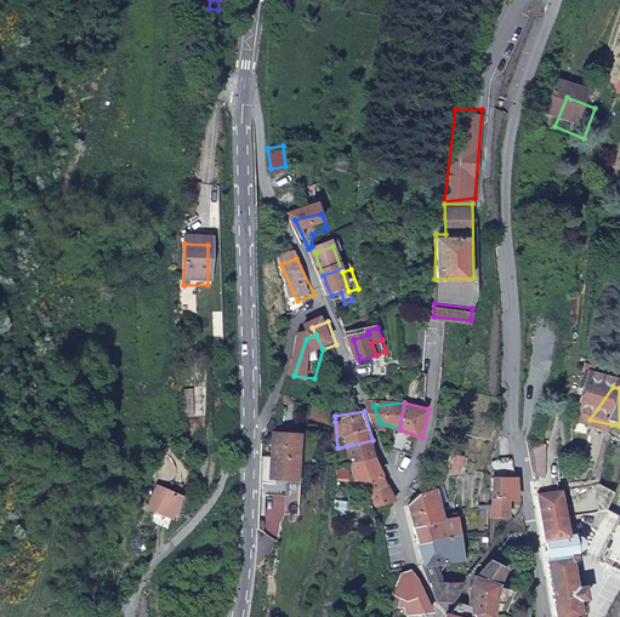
[(305,462),(301,432),(277,435),(279,458),(269,460),(273,486),(297,483),(297,463),(305,462)]
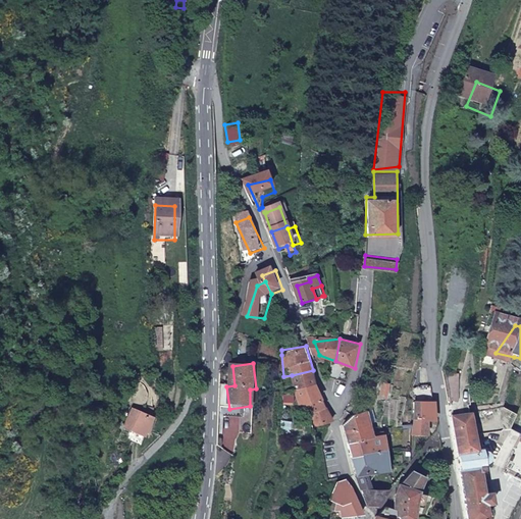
[(292,375),(293,390),(319,384),(313,370),(292,375)]
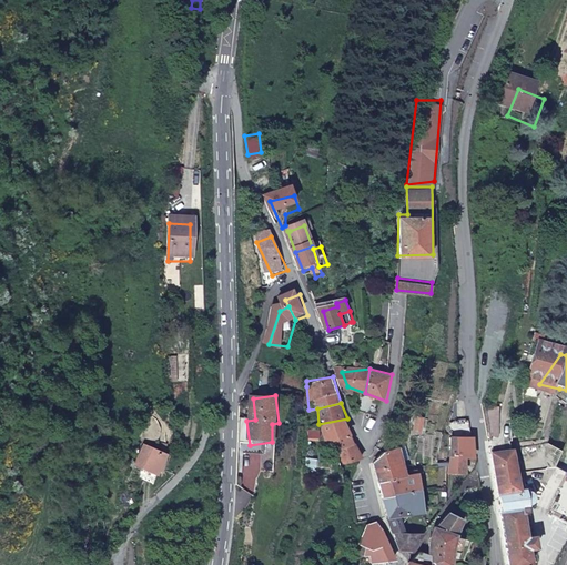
[(497,407),(485,411),(489,440),(495,439),(497,407)]
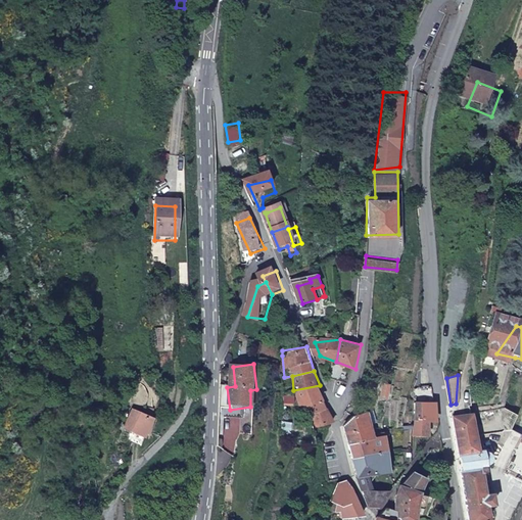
[(335,420),(329,408),(320,385),(293,390),(296,415),(298,415),(304,431),(335,420)]
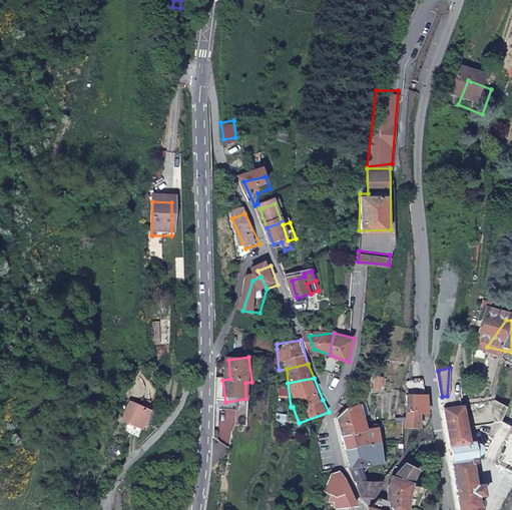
[(423,382),(420,381),(411,381),(410,396),(408,397),(406,422),(419,421),(420,413),(427,413),(429,404),(429,396),(422,397),(423,382)]
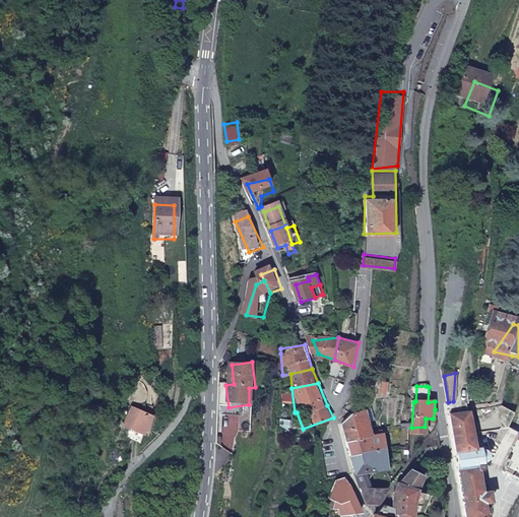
[(259,387),(255,387),(249,388),(249,404),(250,421),(260,419),(259,387)]
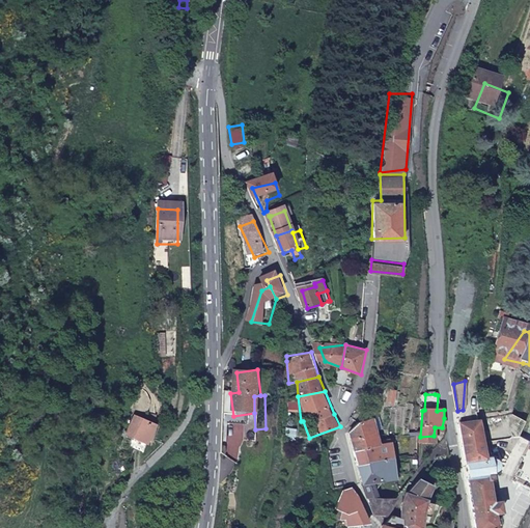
[(138,437),(147,439),(149,439),(160,417),(157,416),(159,407),(143,406),(142,415),(130,413),(126,435),(138,437)]
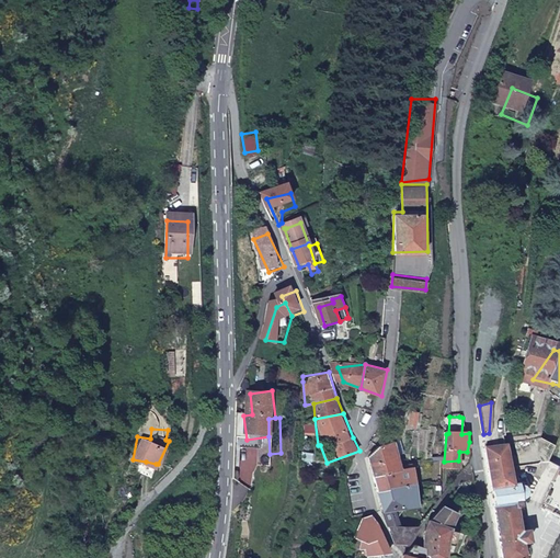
[(504,557),(505,557),(514,557),(524,557),(521,538),(528,536),(525,523),(518,525),(513,497),(518,496),(517,490),(523,489),(522,481),(516,482),(515,478),(510,479),(503,446),(486,450),(504,557)]
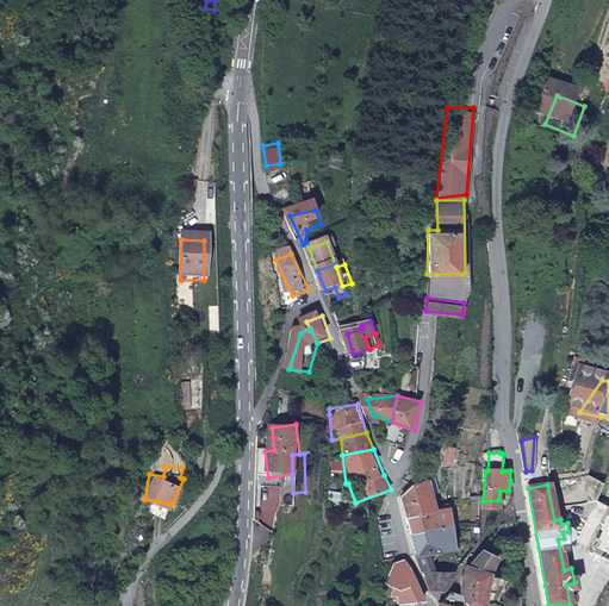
[(417,487),(406,497),(408,506),(423,504),(421,486),(417,487)]
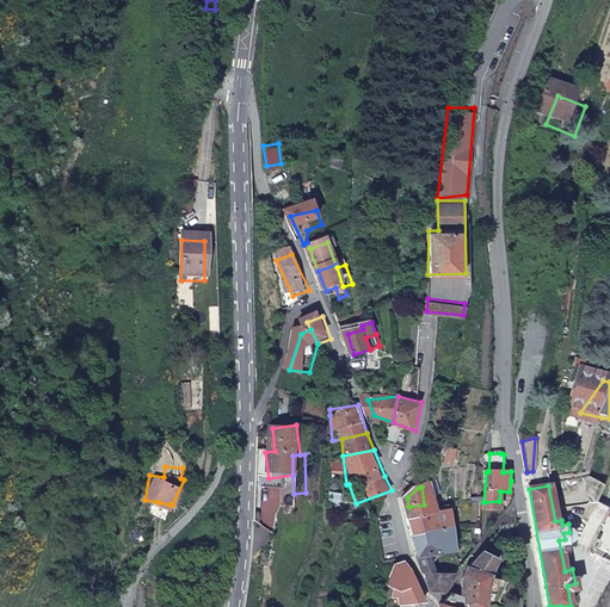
[(158,513),(168,515),(171,511),(170,505),(159,502),(158,513)]
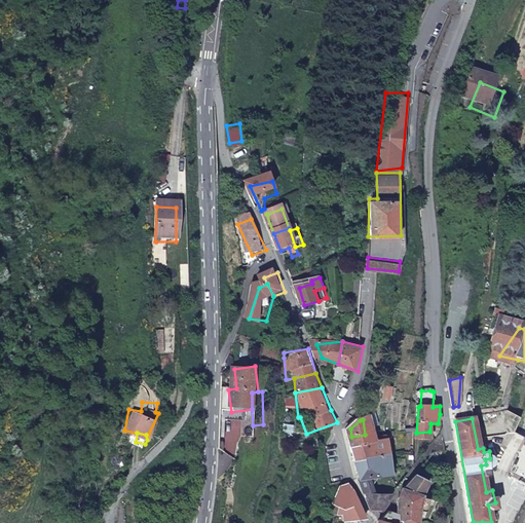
[(372,443),(371,433),(365,435),(351,437),(353,447),(372,443)]
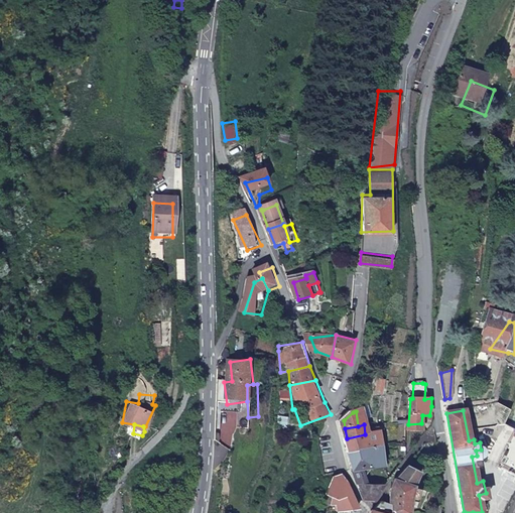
[(514,475),(514,432),(514,433),(497,466),(514,475)]
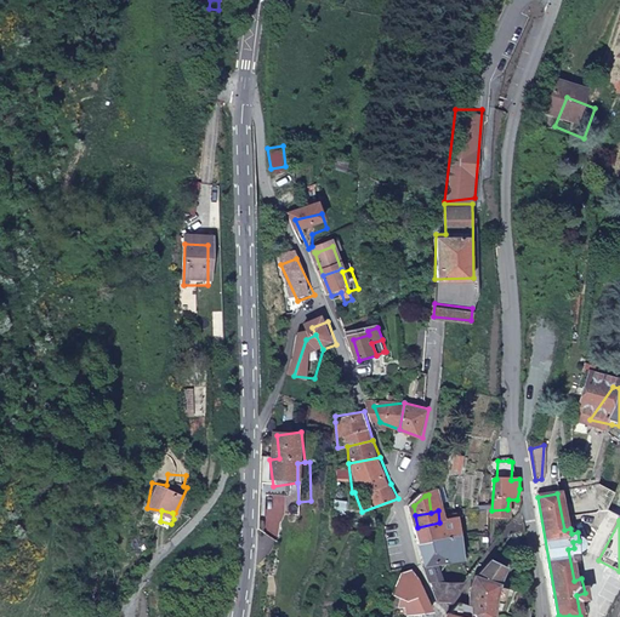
[(439,523),(417,527),(422,544),(442,542),(439,523)]
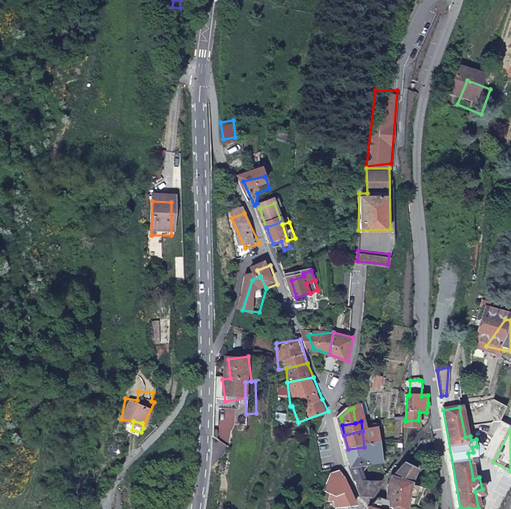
[(364,447),(348,449),(352,468),(358,480),(368,480),(366,463),(365,455),(364,447)]
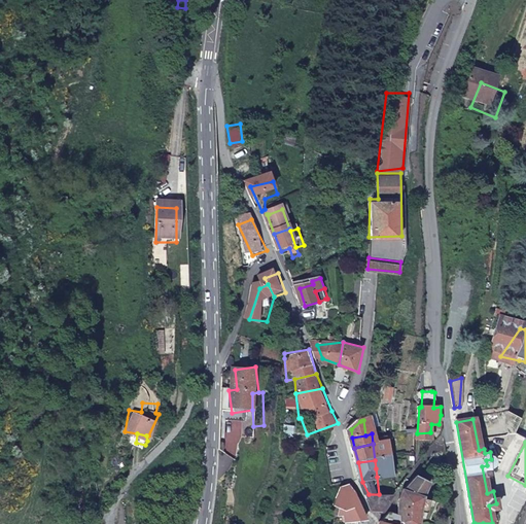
[(419,523),(424,486),(415,480),(407,490),(400,504),(398,514),(397,523),(419,523)]
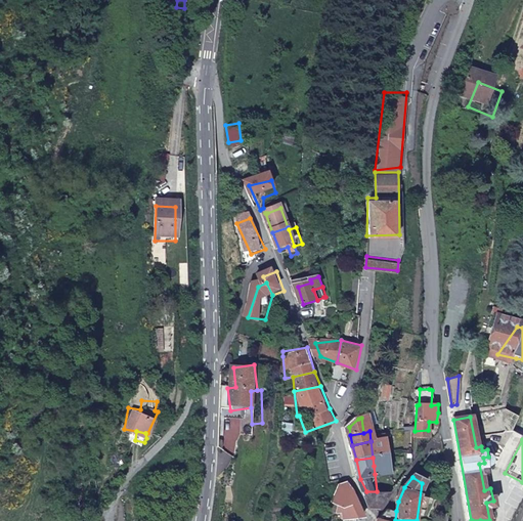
[(341,495),(349,480),(340,487),(341,495)]
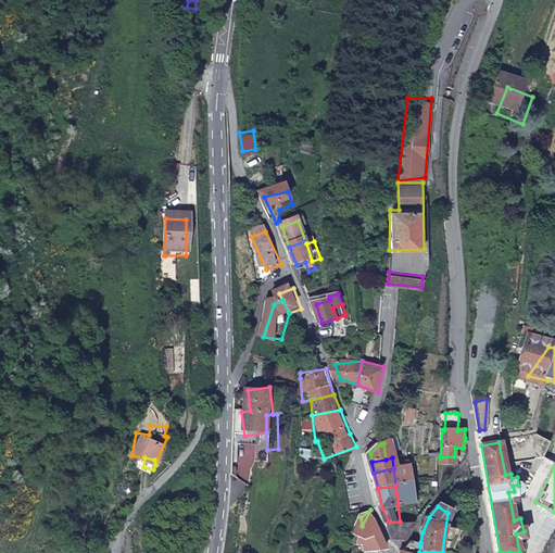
[(375,514),(370,510),(362,526),(370,552),(389,545),(385,536),(379,520),(375,514)]
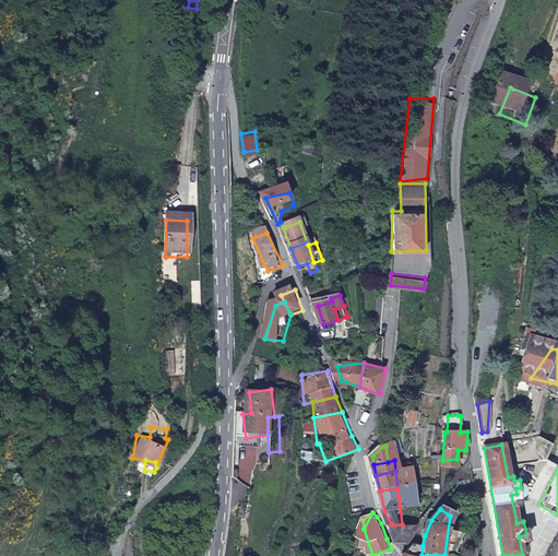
[(416,525),(402,524),(391,524),(398,540),(406,541),(416,525)]
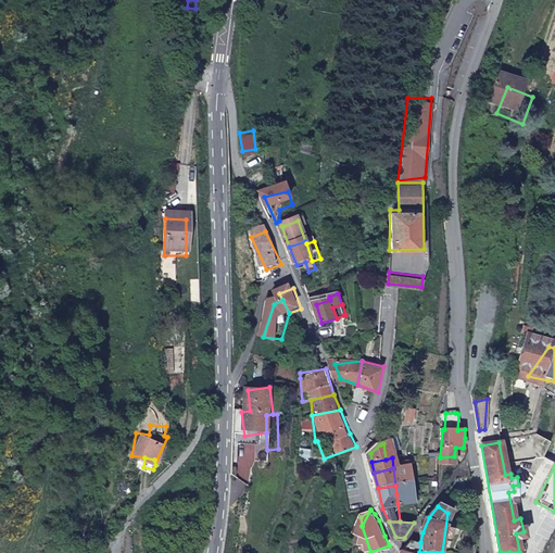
[(419,552),(420,542),(410,540),(402,552),(419,552)]
